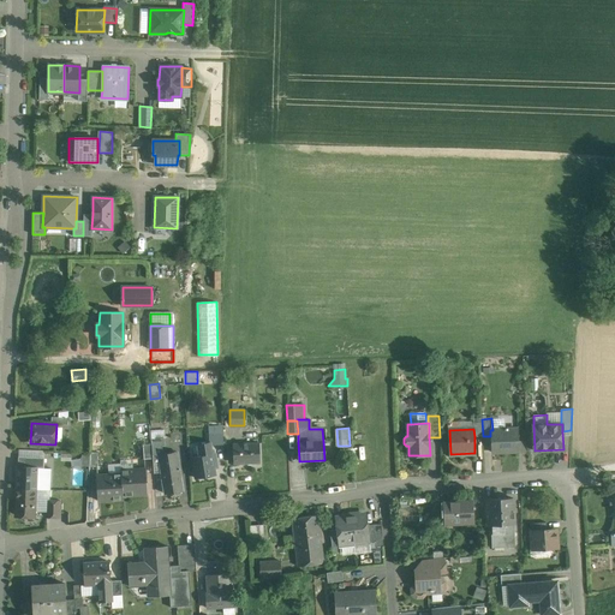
[(493,430),(490,430),(490,436),(491,454),(517,453),(515,429),(493,430)]
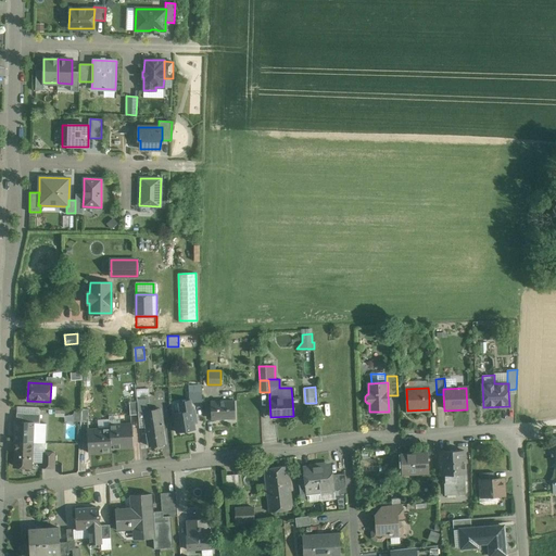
[(189,397),(178,400),(180,409),(174,411),(177,429),(193,426),(189,397)]
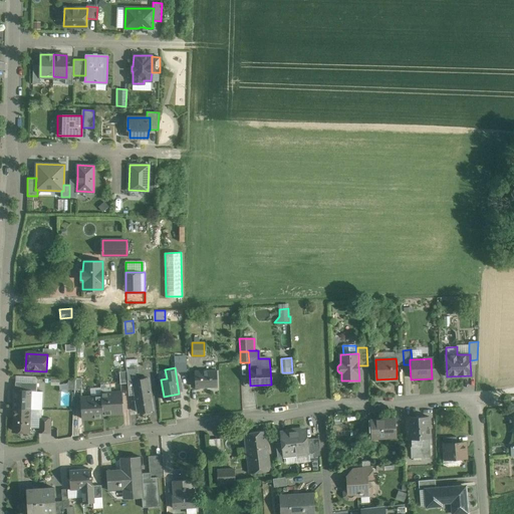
[(217,369),(195,369),(196,386),(217,386),(217,369)]
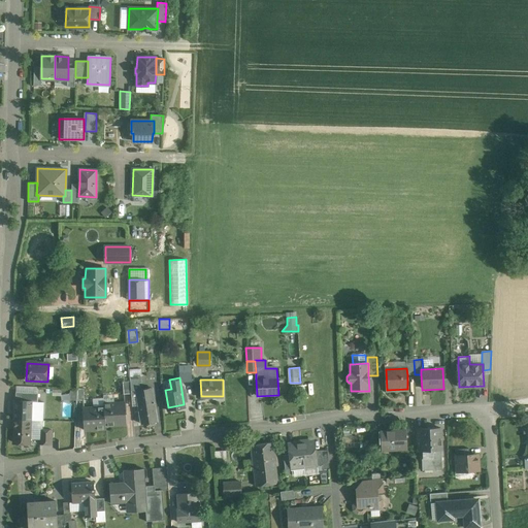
[(130,382),(123,382),(124,394),(131,394),(131,391),(130,384),(130,382)]
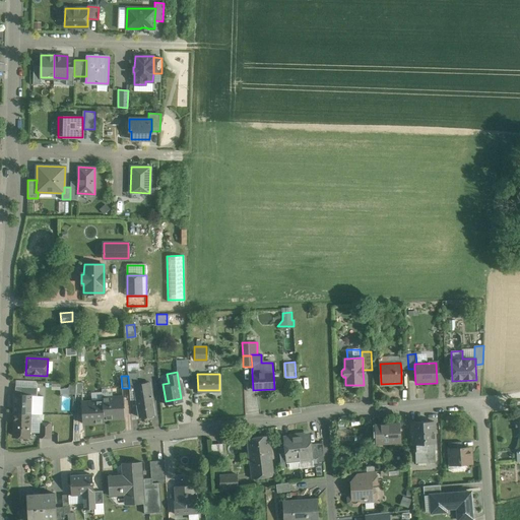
[(150,385),(137,387),(136,383),(129,385),(129,388),(130,400),(136,399),(139,417),(148,415),(149,417),(153,416),(153,414),(154,414),(150,385)]
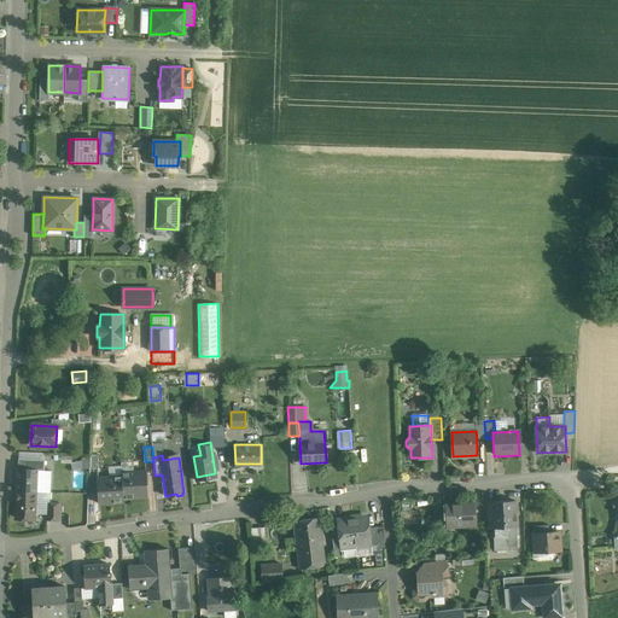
[(45,460),(18,459),(18,468),(36,470),(44,471),(45,460)]
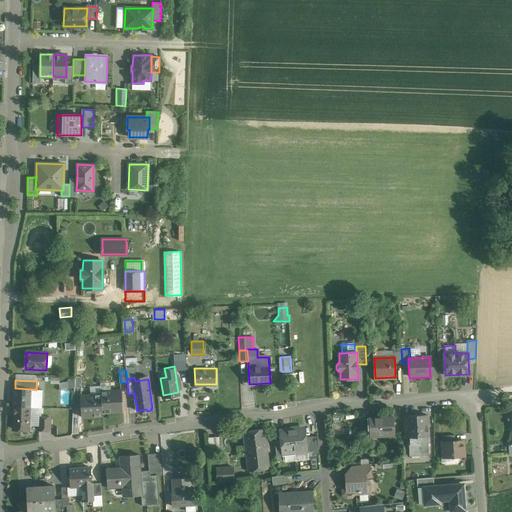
[(60,403),(68,403),(69,380),(60,380),(60,403)]
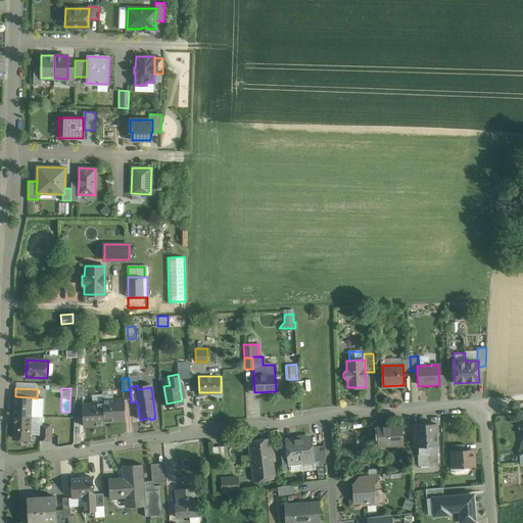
[(15,396),(14,415),(30,416),(31,397),(15,396)]
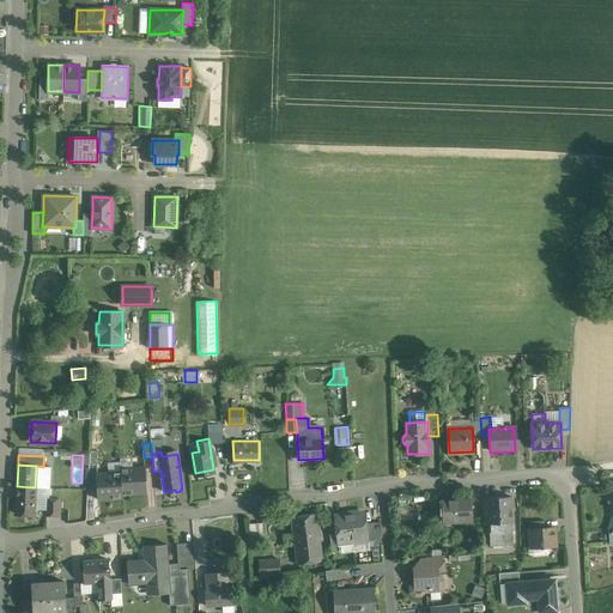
[(145,466),(120,467),(121,469),(122,492),(146,491),(145,466)]
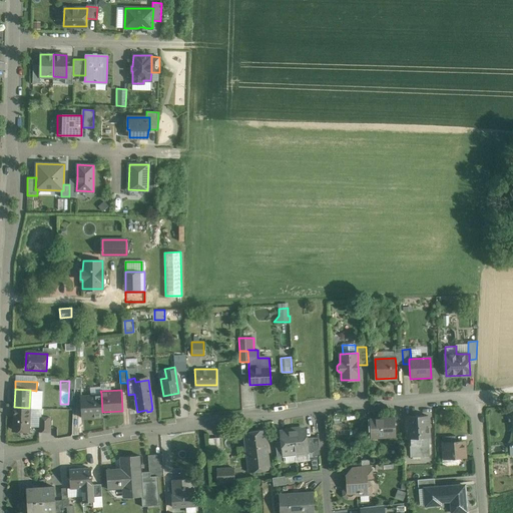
[(101,393),(80,395),(81,416),(102,414),(102,412),(101,393)]
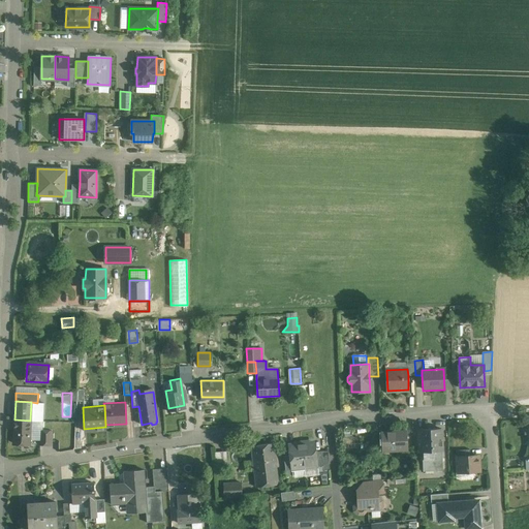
[(30,421),(14,419),(13,442),(16,444),(22,444),(25,441),(29,441),(30,421)]
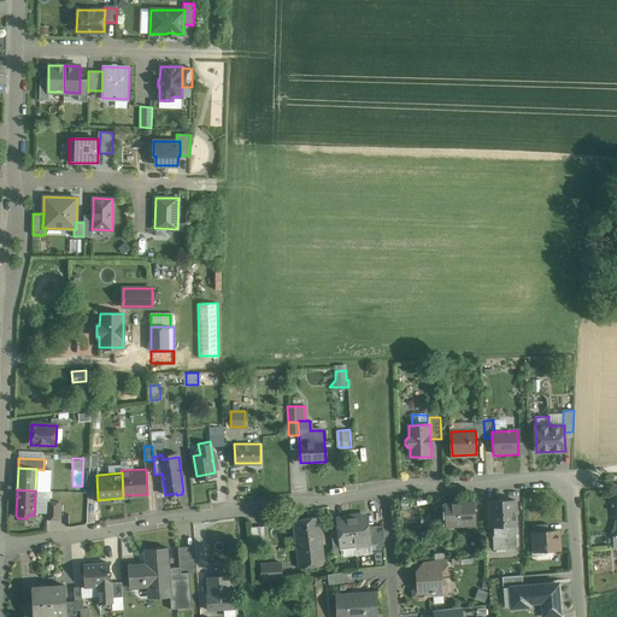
[(515,500),(489,501),(489,528),(493,528),(494,551),(517,550),(515,500)]
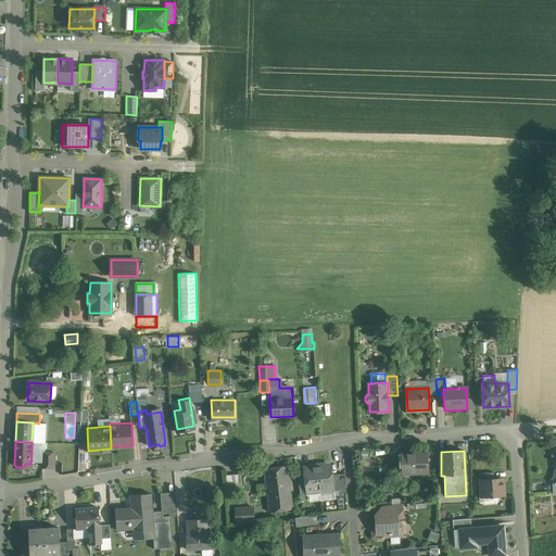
[(54,453),(42,453),(41,467),(54,468),(54,453)]
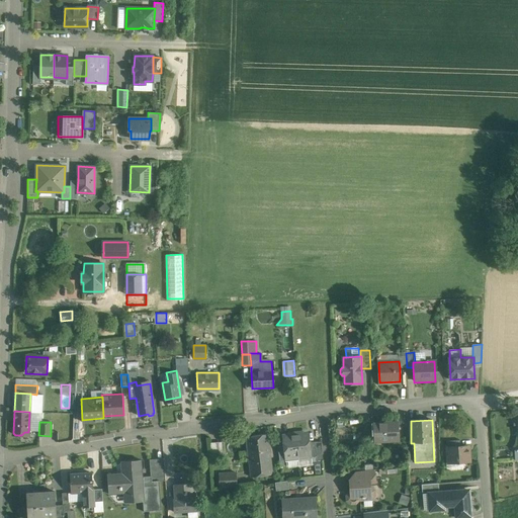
[(398,422),(373,423),(374,441),(398,440),(398,422)]
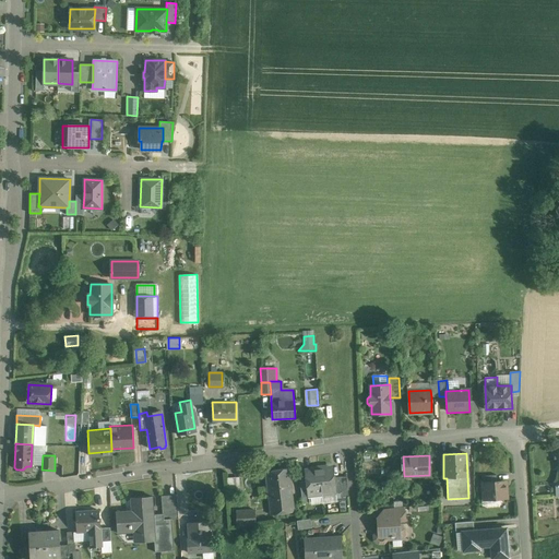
[(293,466),(269,470),(273,513),(297,511),(293,466)]
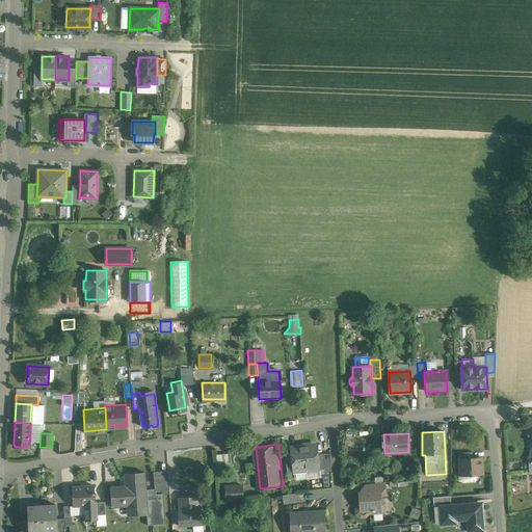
[(316,446),(303,447),(307,473),(314,472),(317,468),(319,468),(318,455),(316,446)]
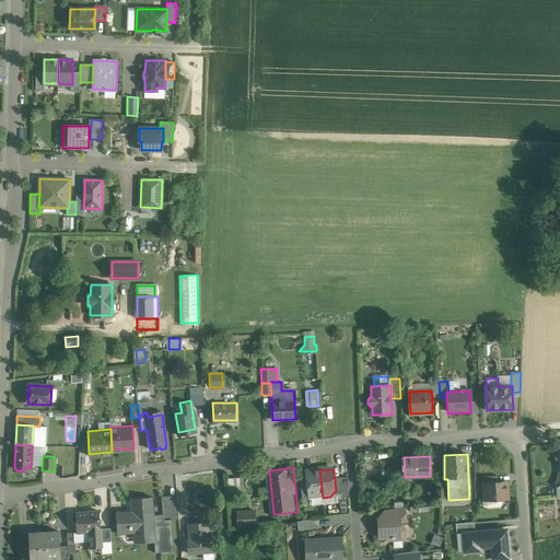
[(319,470),(306,473),(307,482),(308,498),(310,498),(310,496),(311,494),(315,498),(323,498),(319,470)]
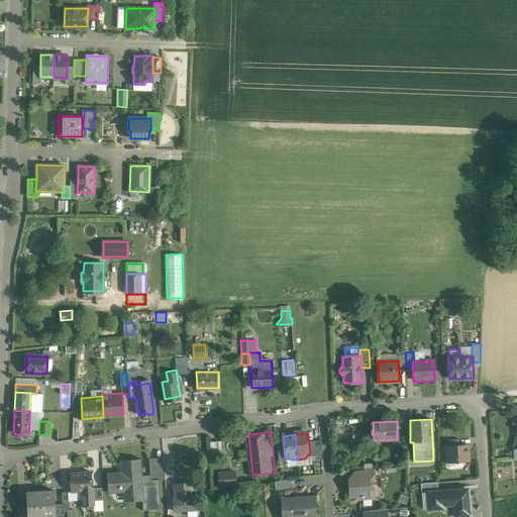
[(447,446),(448,462),(469,460),(468,445),(459,445),(447,446)]
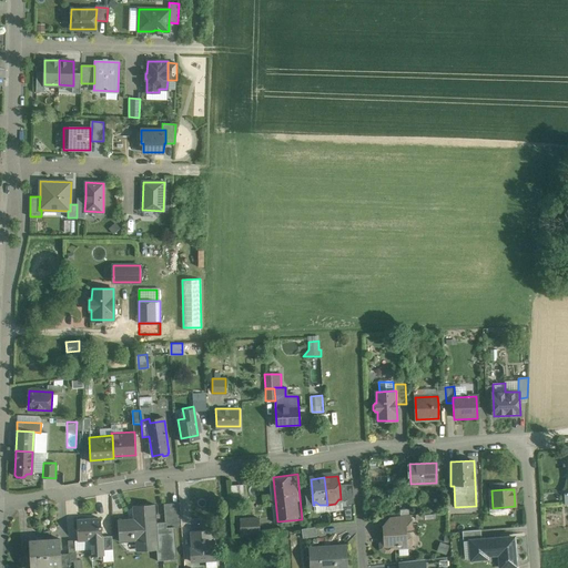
[(163,505),(164,514),(180,513),(180,504),(163,505)]
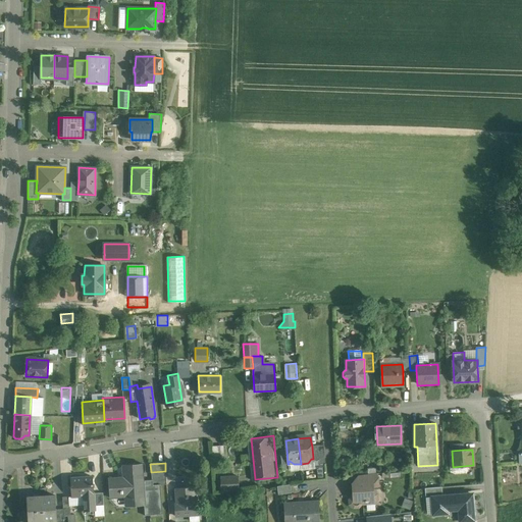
[(142,464),(122,465),(123,479),(118,479),(118,478),(108,478),(110,499),(132,497),(132,507),(144,506),(145,516),(163,515),(160,485),(160,479),(151,480),(143,480),(142,464)]
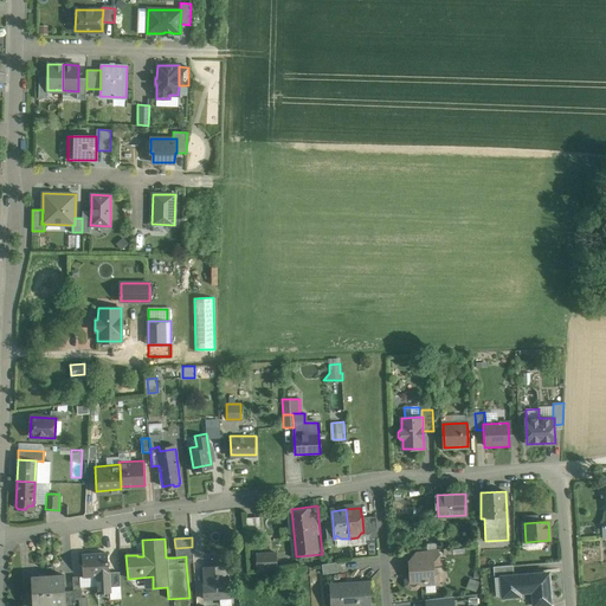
[(192,547),(175,548),(175,558),(186,556),(186,563),(193,563),(192,547)]
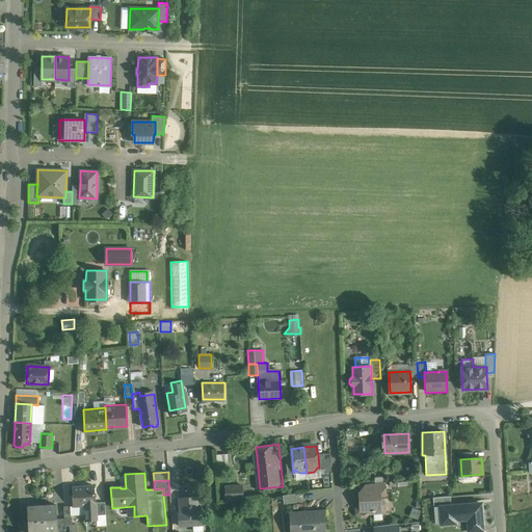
[(386,482),(373,484),(374,491),(379,491),(380,497),(387,497),(386,482)]
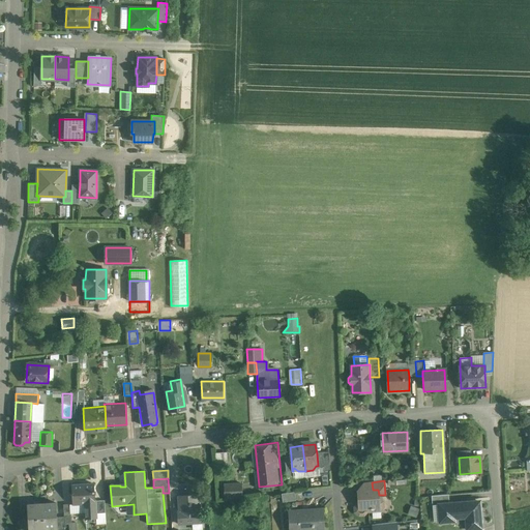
[(242,482),(226,483),(226,495),(243,494),(242,482)]
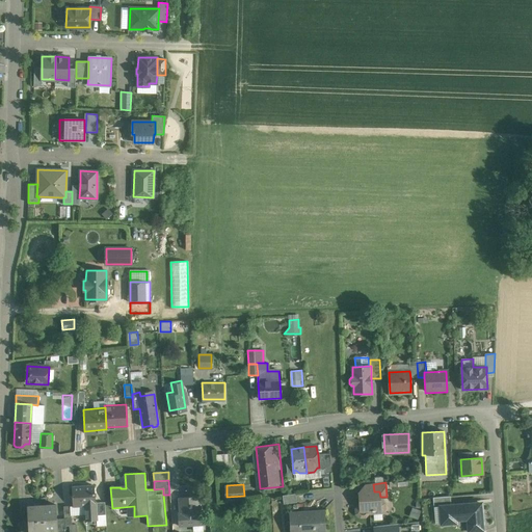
[(95,486),(72,487),(73,506),(85,506),(86,522),(97,521),(97,515),(96,505),(96,503),(95,486)]
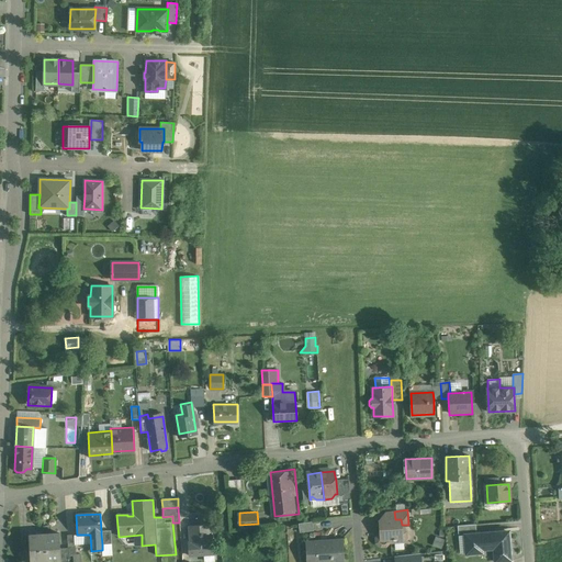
[(395,519),(380,520),(381,535),(378,538),(378,542),(381,546),(385,546),(389,542),(396,541),(402,541),(403,540),(405,538),(405,537),(405,534),(405,532),(402,529),(402,525),(401,519),(395,519)]
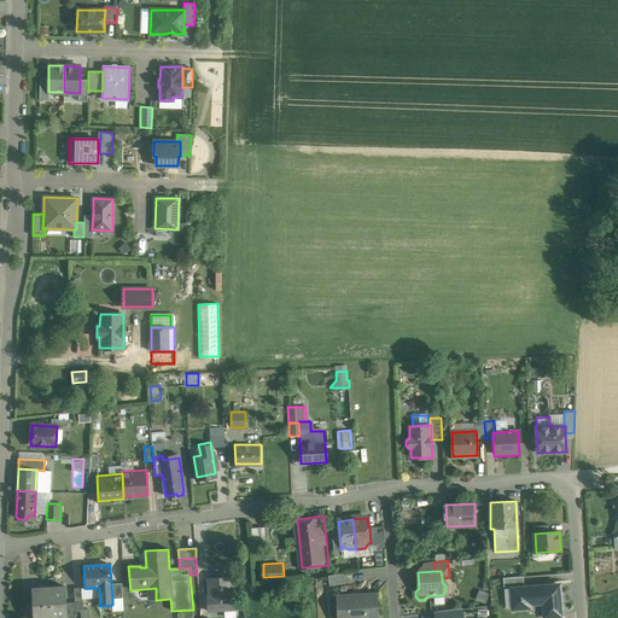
[(344,573),(328,576),(330,586),(345,584),(344,573)]
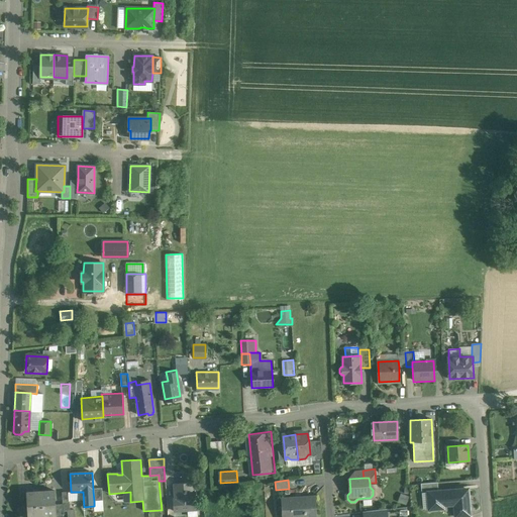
[(192,483),(174,484),(176,500),(173,500),(174,511),(198,510),(197,498),(194,498),(192,483)]
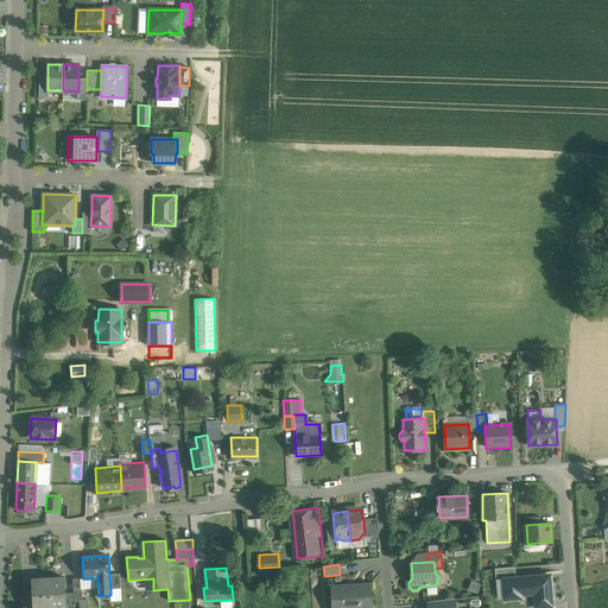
[(517,568),(495,569),(496,582),(504,581),(518,580),(517,568)]
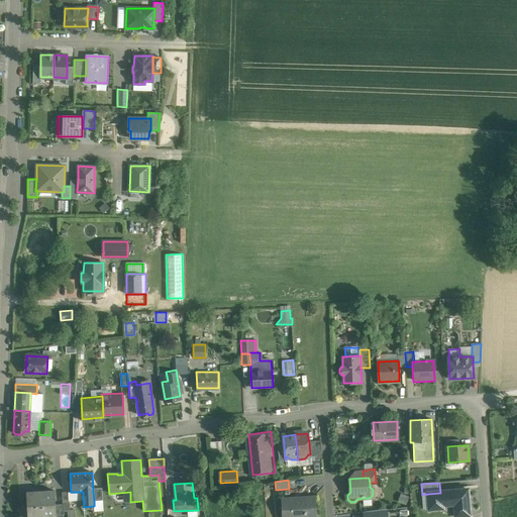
[(102,488),(93,489),(93,491),(94,501),(103,500),(102,488)]
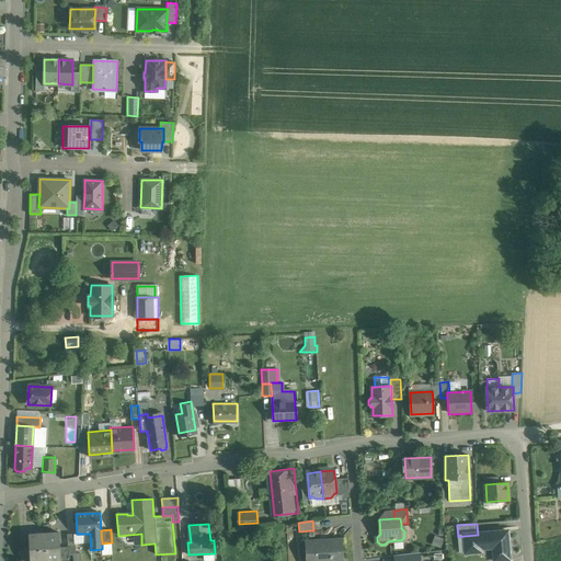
[(478,535),(465,536),(467,553),(481,552),(481,546),(493,545),(495,560),(511,559),(507,531),(478,535)]
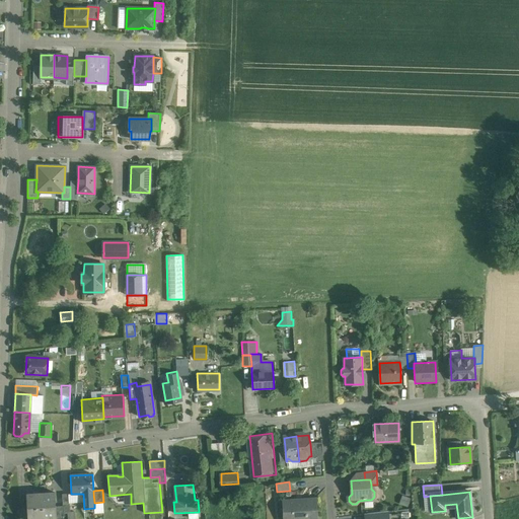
[(55,493),(41,494),(42,518),(56,518),(56,507),(55,493)]
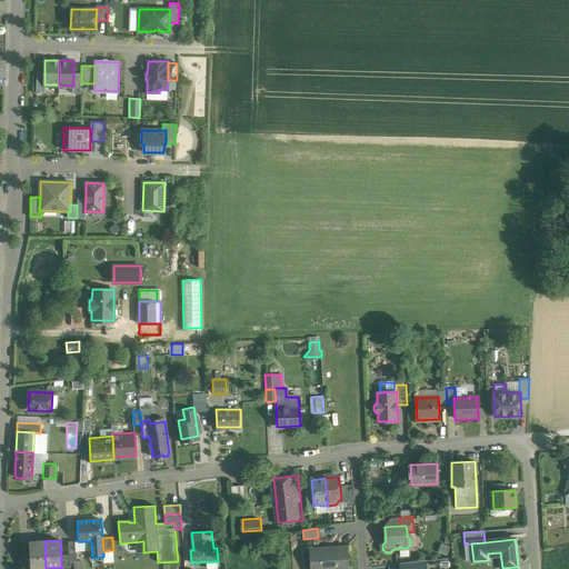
[(46,568),(45,541),(29,542),(30,557),(30,568),(46,568)]
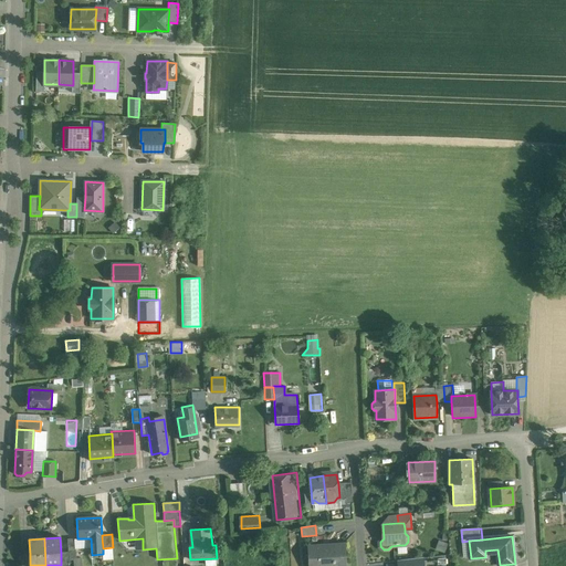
[(346,565),(345,544),(308,546),(308,565),(346,565)]
